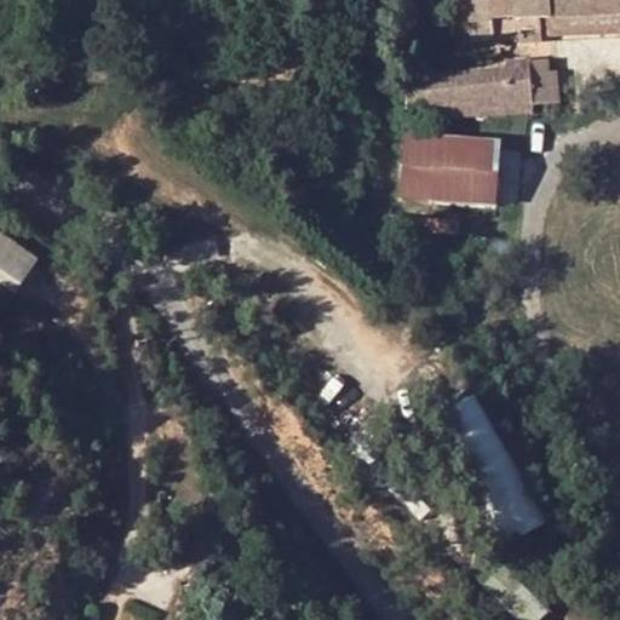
[(492,0),(493,15),(514,13),(512,0),(492,0)]
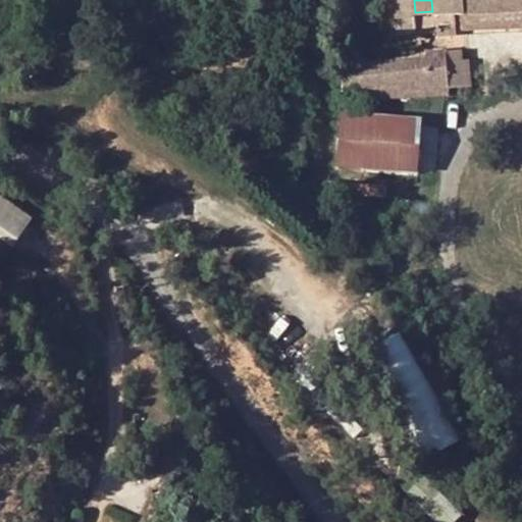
[(457,10),(521,8),(521,0),(431,0),(432,11),(441,11),(457,10)]
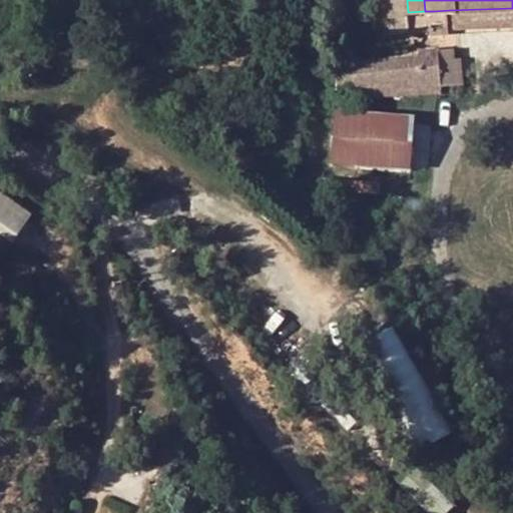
[(449,27),(512,26),(512,8),(449,10),(449,27)]
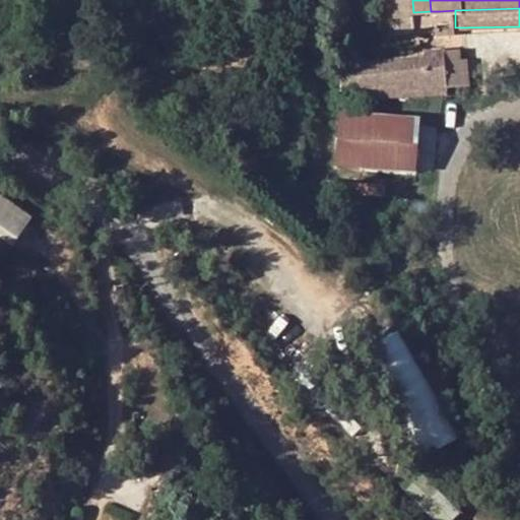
[(440,33),(455,33),(455,27),(455,10),(440,11),(440,33)]
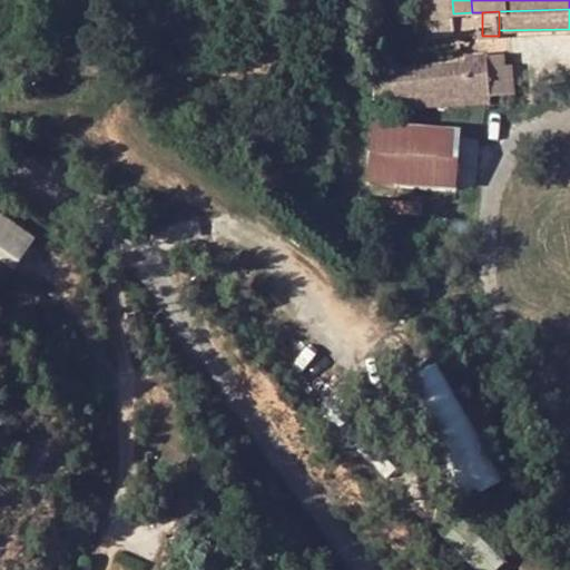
[(482,36),(482,12),(472,12),(453,13),(453,36),(482,36)]
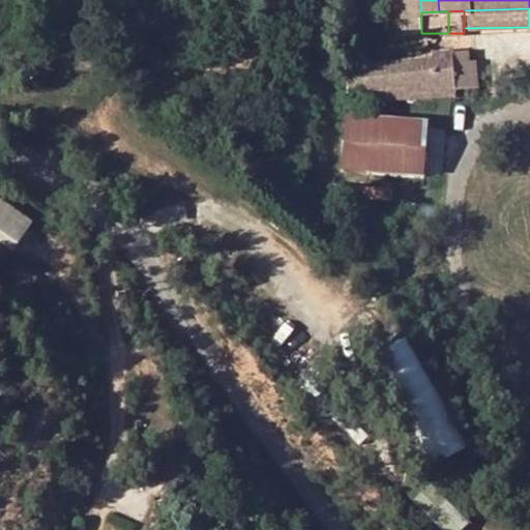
[(439,51),(439,63),(347,63),(349,89),(404,89),(407,98),(454,95),(454,87),(454,51),(439,51)]
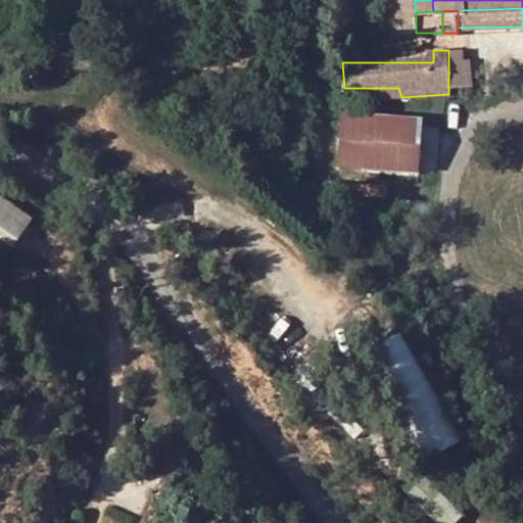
[(448,50),(448,86),(473,86),(473,50),(448,50)]
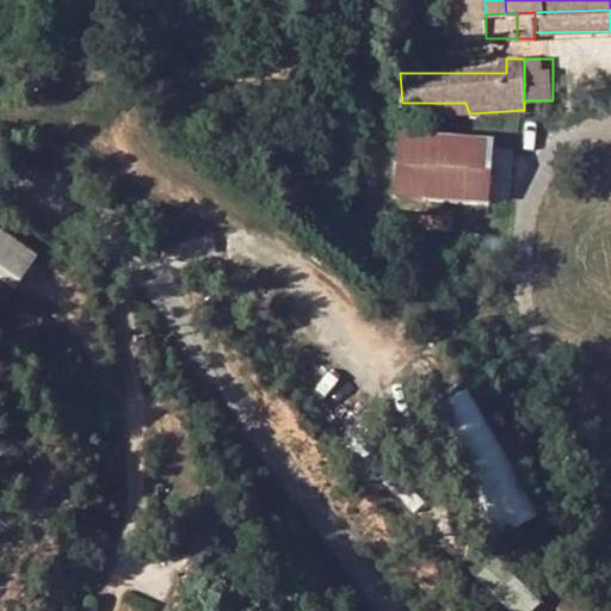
[(488,202),(493,141),(402,130),(395,191),(488,202)]
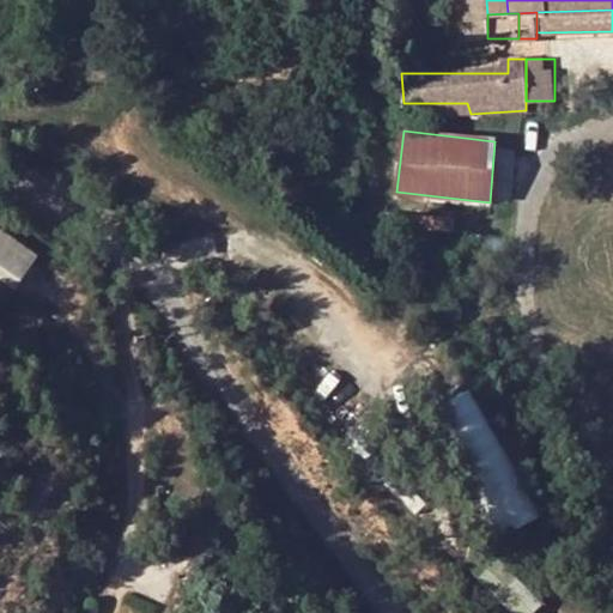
[(0,272),(23,289),(48,255),(0,220),(0,272)]
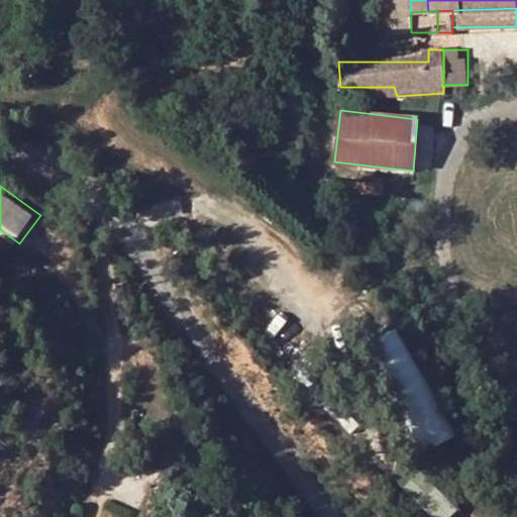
[(443,455),(472,438),(409,330),(380,347),(443,455)]
